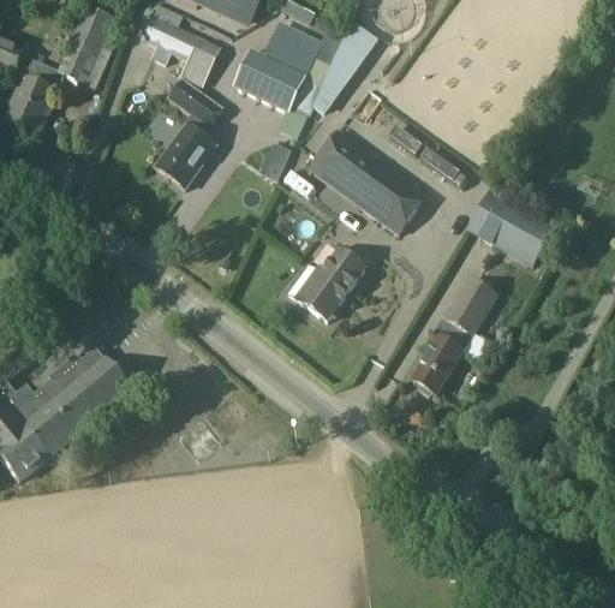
[(208,0),(249,19),(257,0),(185,0),(196,6),(199,0),(208,0)]
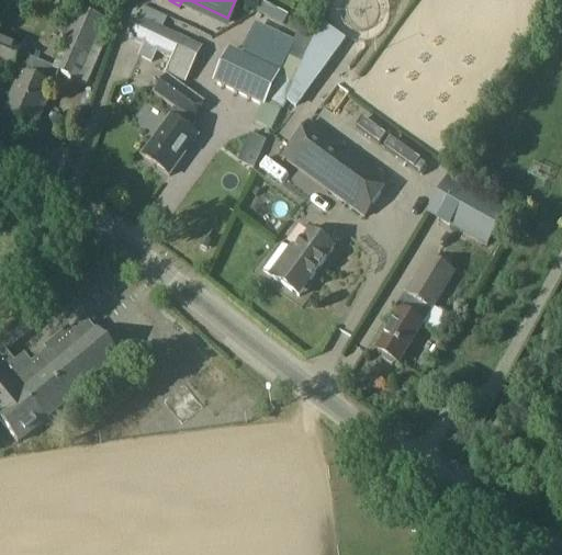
[(146,3),(131,34),(143,41),(138,51),(150,57),(156,46),(172,55),(165,69),(183,78),(201,43),(160,24),(166,12),(146,3)]
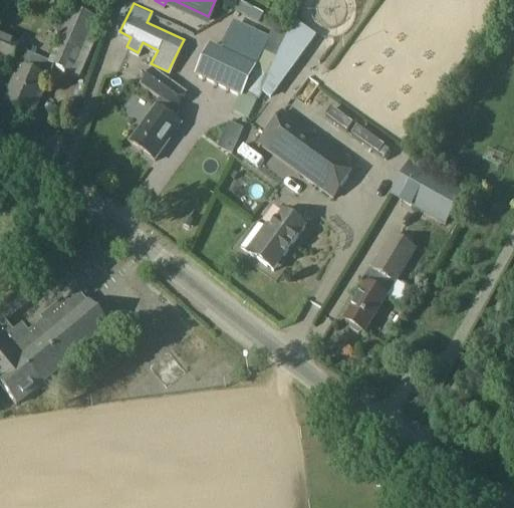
[(60,31),(48,57),(47,59),(53,62),(79,73),(99,27),(97,27),(91,24),(95,13),(72,4),(66,18),(61,15),(55,17),(53,23),(56,29),(60,31)]
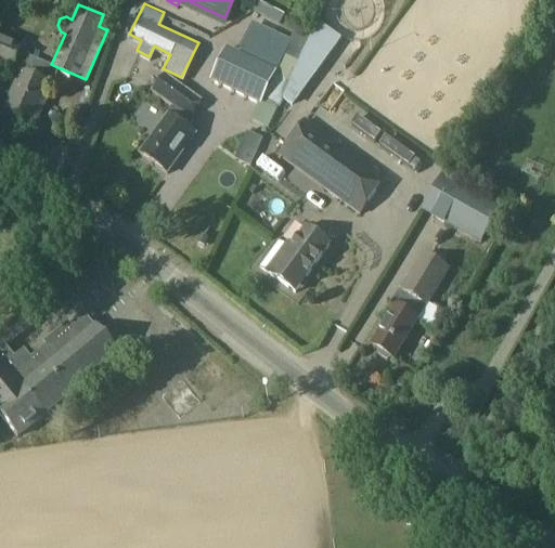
[(300,37),(315,13),(304,4),(288,29),(300,37)]
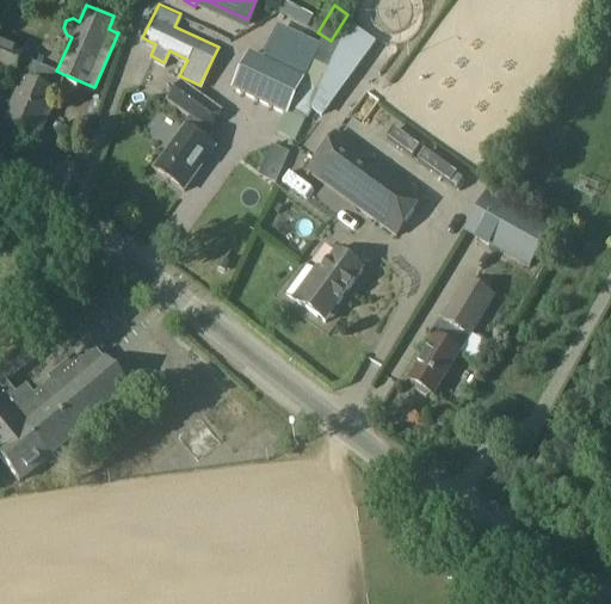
[(376,38),(349,19),(310,104),(322,113),(376,38)]
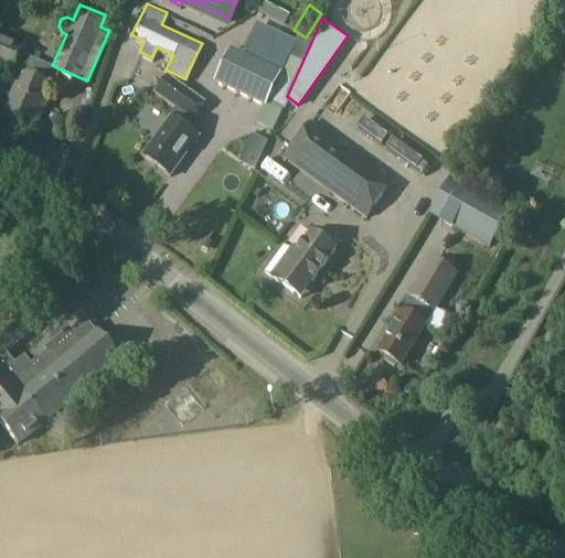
[(0,32),(0,64),(11,70),(12,66),(20,50),(22,41),(0,32)]
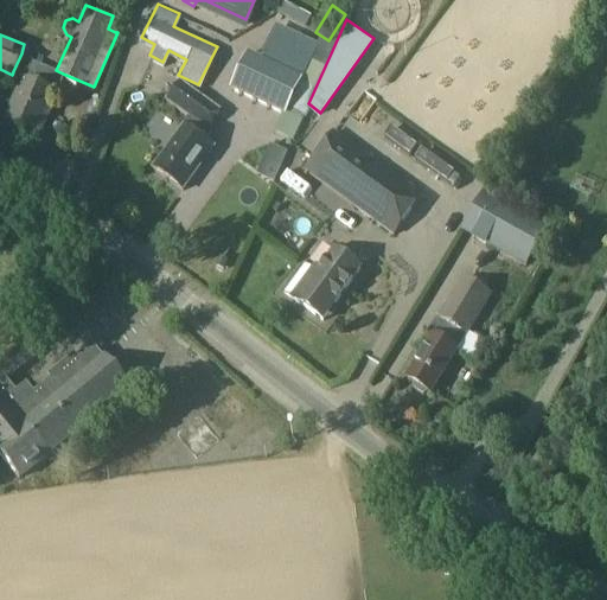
[(231,81),(285,106),(302,70),(249,45),(231,81)]
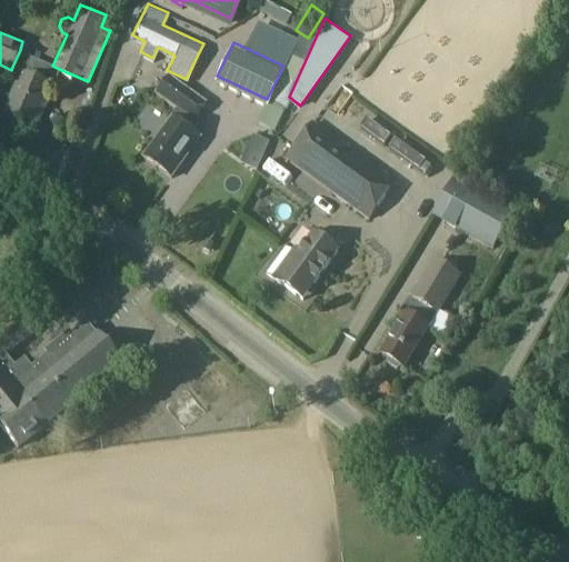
[(12,67),(22,70),(6,108),(36,121),(52,83),(59,69),(52,66),(53,63),(20,50),(12,67)]
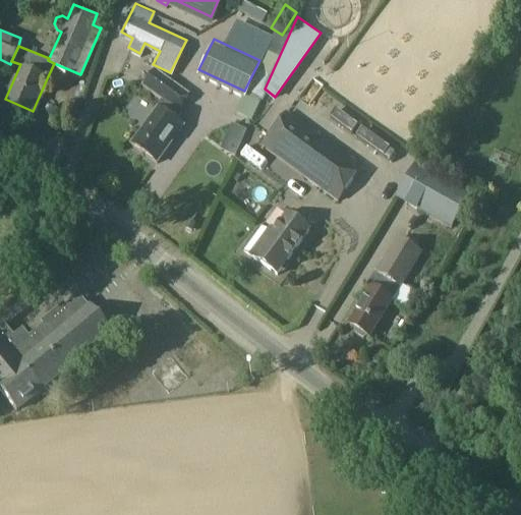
[(156,68),(145,86),(158,95),(169,78),(156,68)]
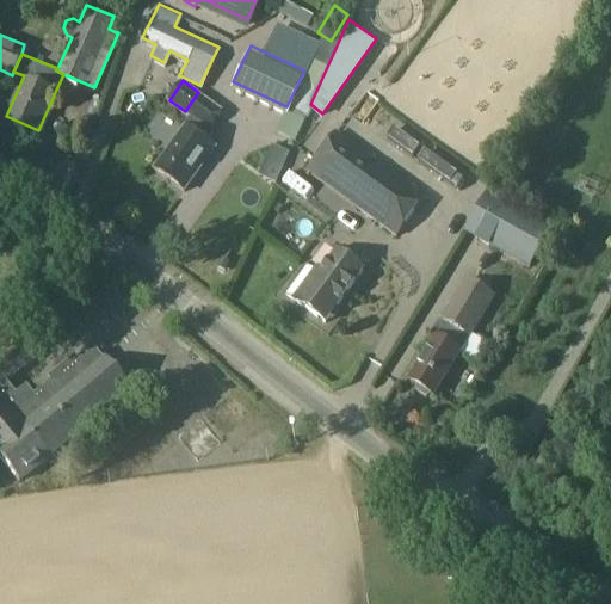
[(198,92),(185,111),(190,115),(203,124),(204,123),(216,105),(198,92)]
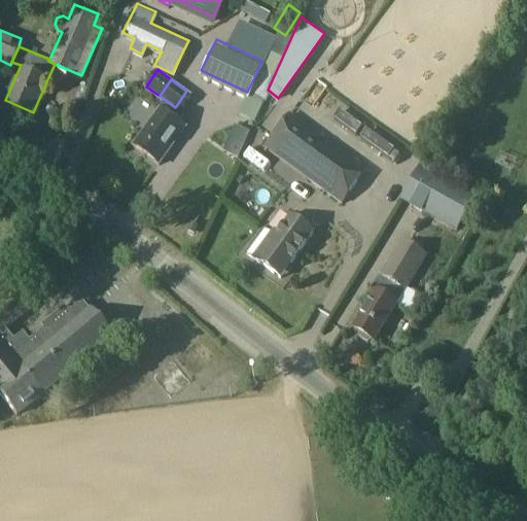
[(181,111),(175,107),(164,99),(133,142),(157,161),(184,124),(176,117),(181,111)]
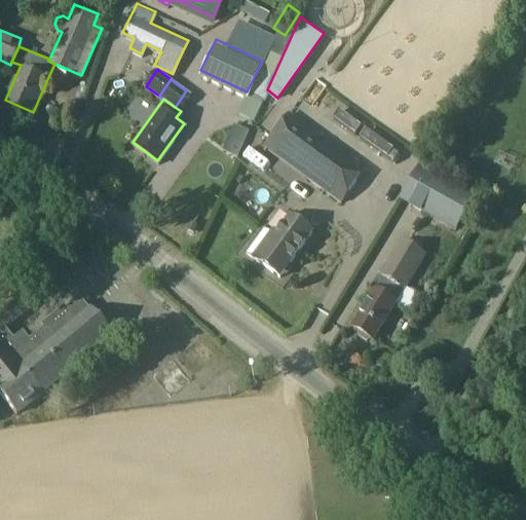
[(263,144),(341,200),(366,165),(289,110),(263,144)]
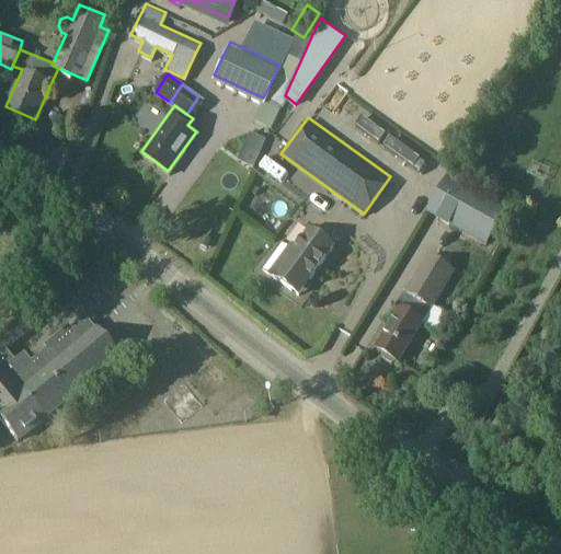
[(369,130),(363,139),(382,151),(388,142),(369,130)]
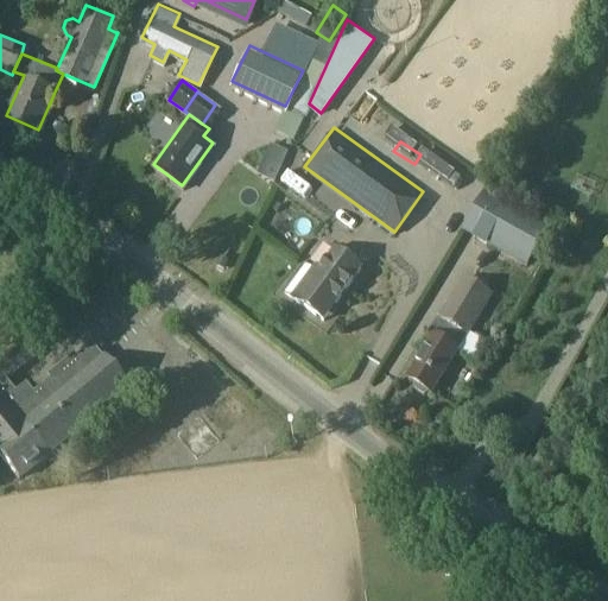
[(286,147),(274,143),(268,156),(282,160),(286,147)]
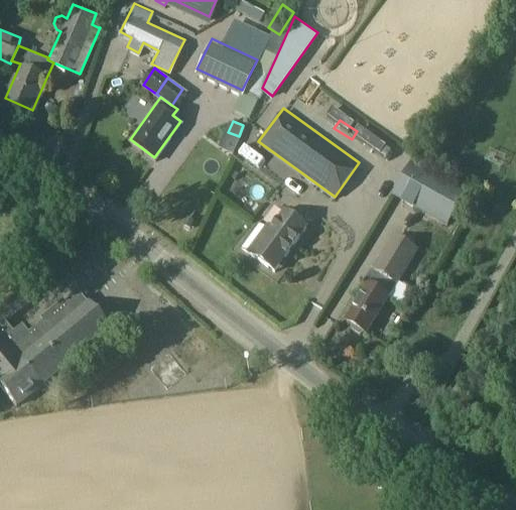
[(220,159),(232,164),(238,153),(226,147),(220,159)]
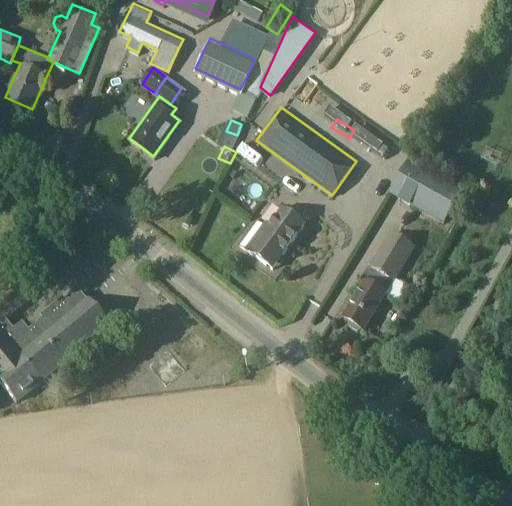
[(397,194),(414,165),(407,161),(390,191),(397,194)]
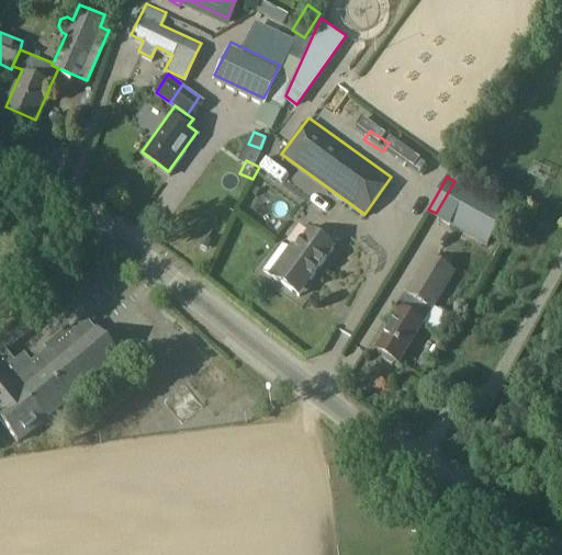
[(456,180),(454,181),(436,213),(435,213),(486,242),(505,207),(456,180)]
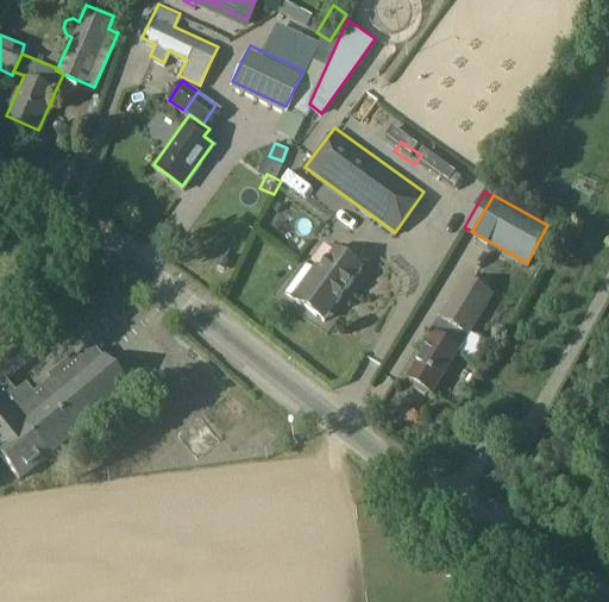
[(341,240),(336,246),(318,270),(306,262),(286,288),(324,317),(360,265),(352,259),(357,251),(341,240)]
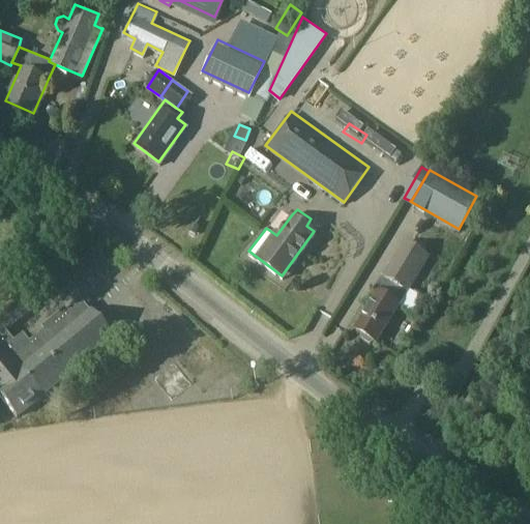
[(372,287),(376,289),(354,326),(376,340),(398,302),(399,303),(407,289),(429,253),(403,238),(381,273),(372,287)]
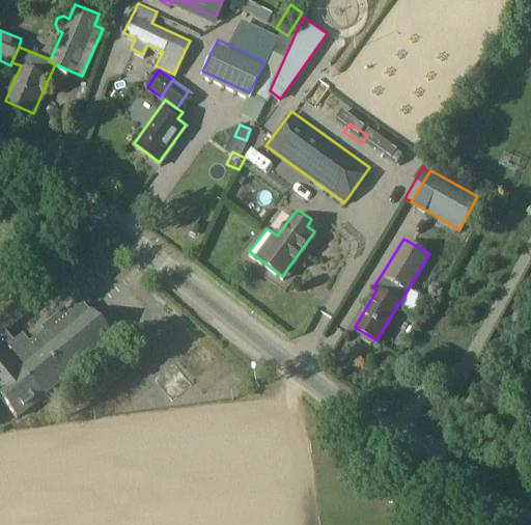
[(0,393),(17,414),(113,334),(91,309),(90,310),(84,303),(80,306),(77,302),(67,310),(65,307),(43,326),(45,328),(30,340),(23,333),(15,340),(5,329),(34,304),(25,292),(0,311),(0,393)]
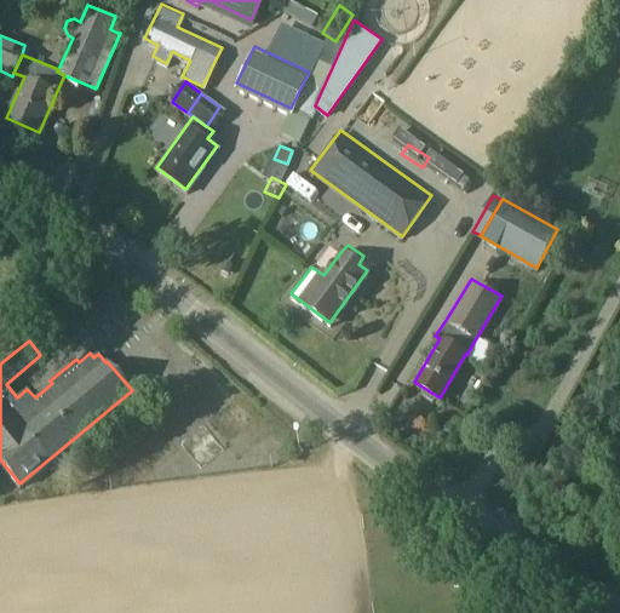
[(205,433),(176,459),(199,483),(228,457),(205,433)]
